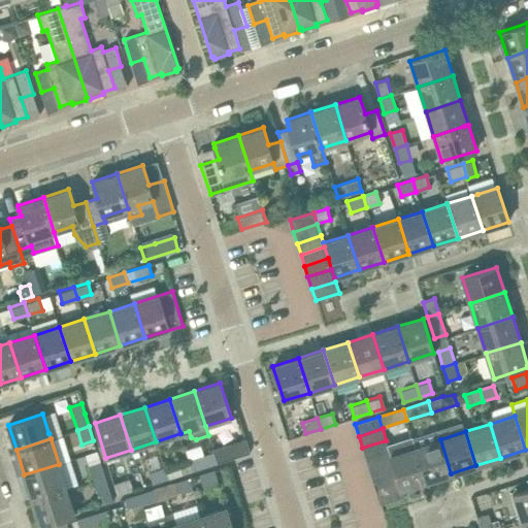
[(246,439),(212,449),(218,464),(251,454),(246,439)]
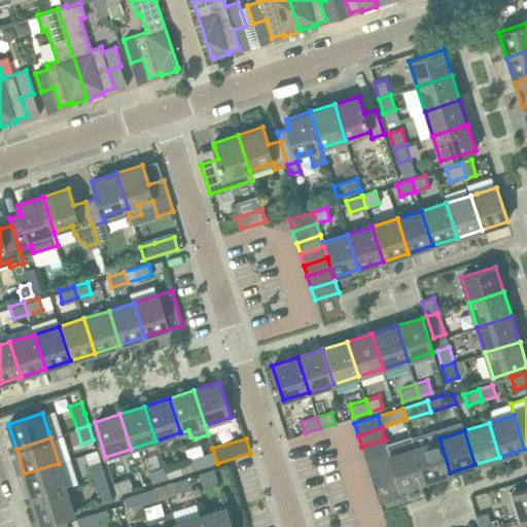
[(450,472),(440,438),(415,447),(425,481),(450,472)]
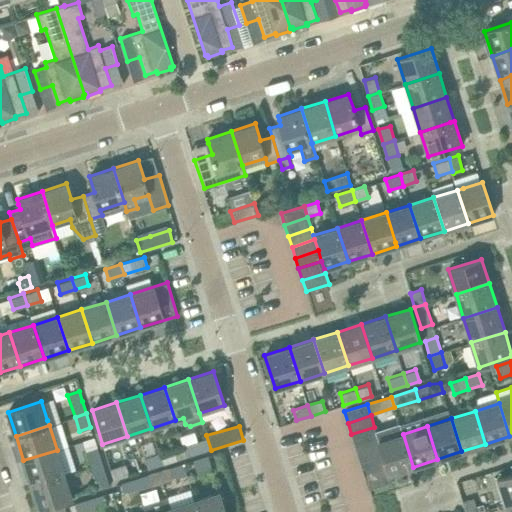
[(355,445),(378,438),(374,427),(351,434),(355,445)]
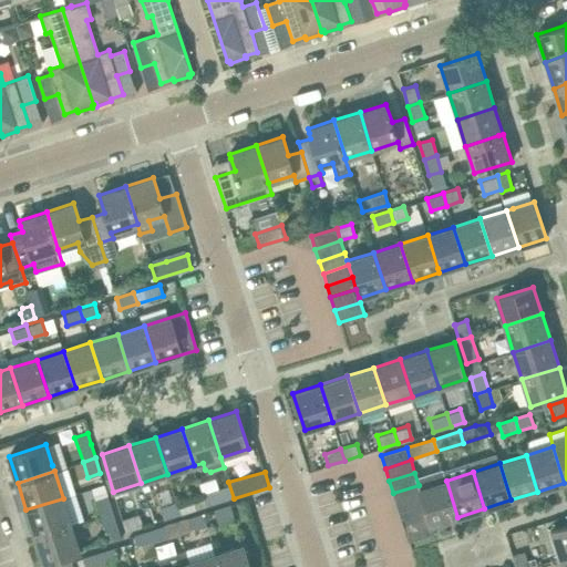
[(446,481),(420,488),(419,488),(422,497),(425,509),(430,522),(431,525),(457,517),(446,481)]
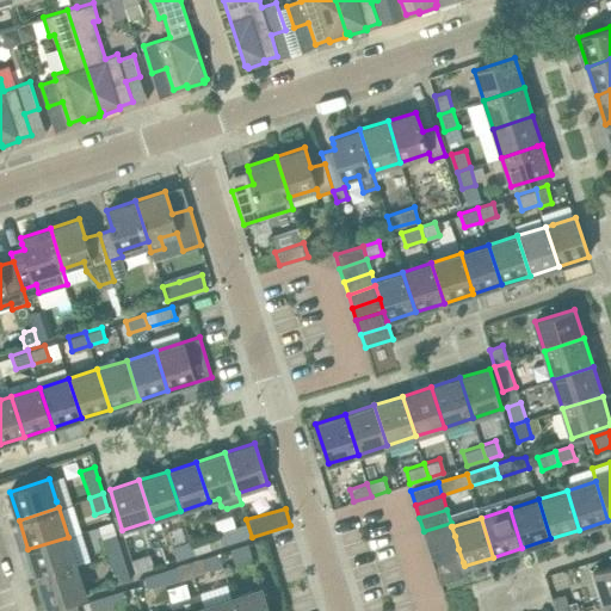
[(451,526),(452,526),(451,523),(424,531),(427,544),(455,536),(451,526)]
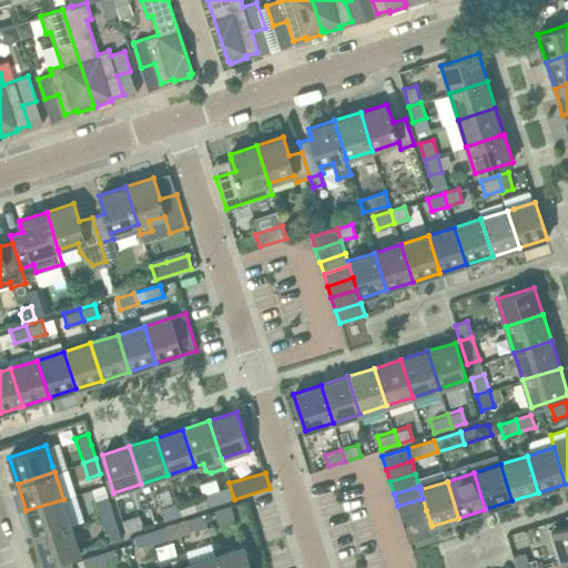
[(204,507),(221,501),(217,488),(201,494),(204,507)]
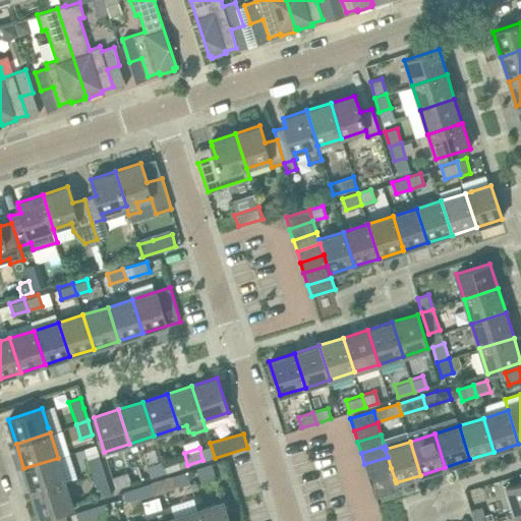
[(92,474),(104,470),(99,455),(88,459),(92,474)]
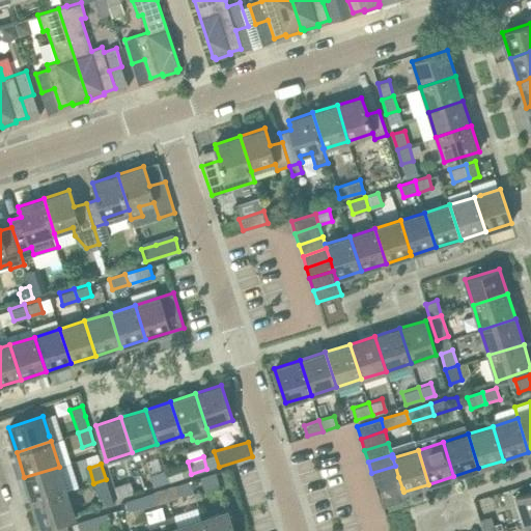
[(168,481),(182,477),(177,466),(165,470),(168,481)]
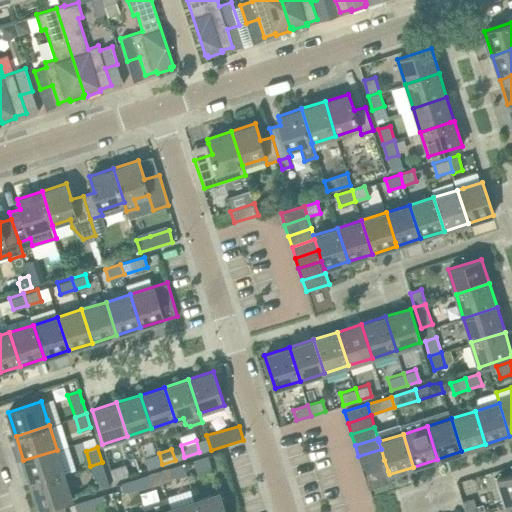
[(362,467),(384,460),(381,449),(358,456),(362,467)]
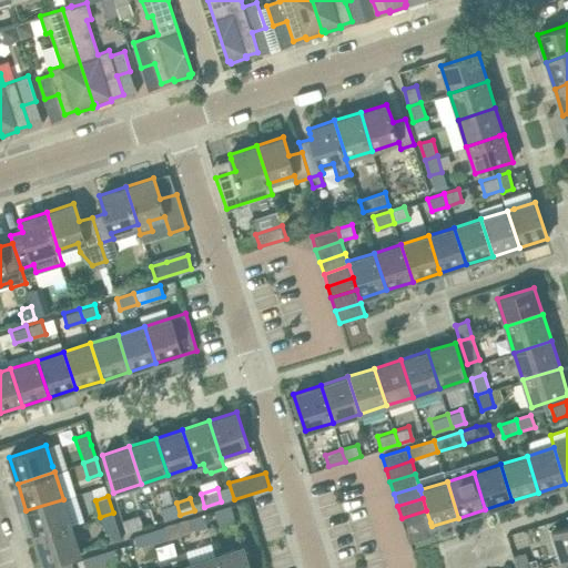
[(72,526),(63,499),(26,510),(34,538),(72,526)]
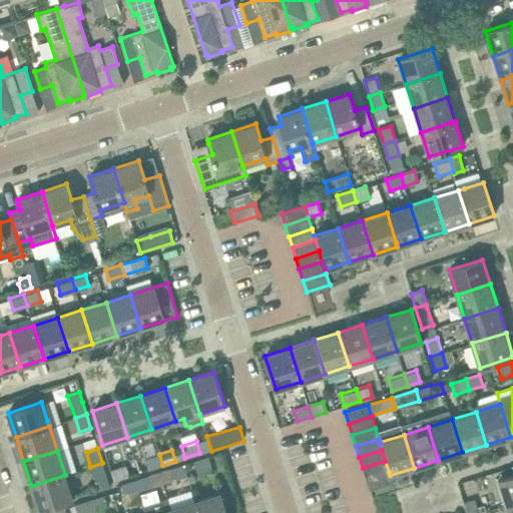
[(162,465),(159,454),(143,459),(147,470),(162,465)]
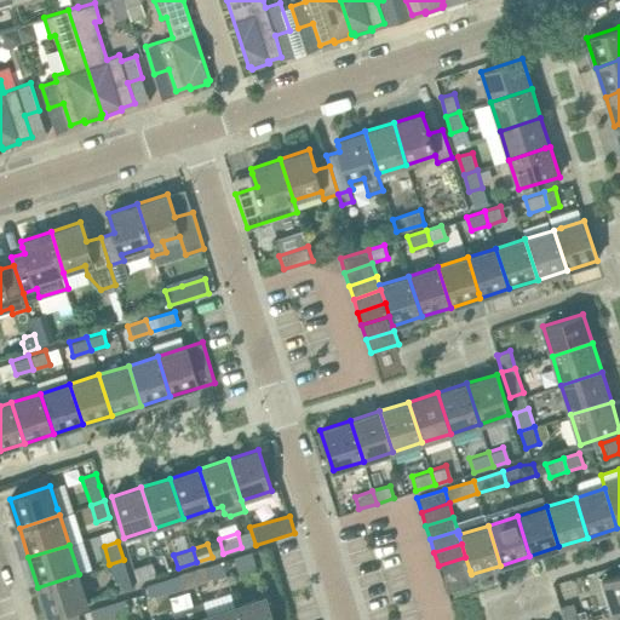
[(236,570),(254,564),(250,550),(231,556),(236,570)]
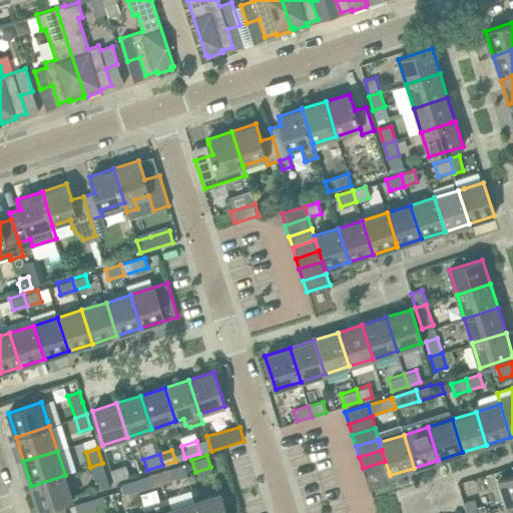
[(366,479),(389,472),(385,461),(363,468),(366,479)]
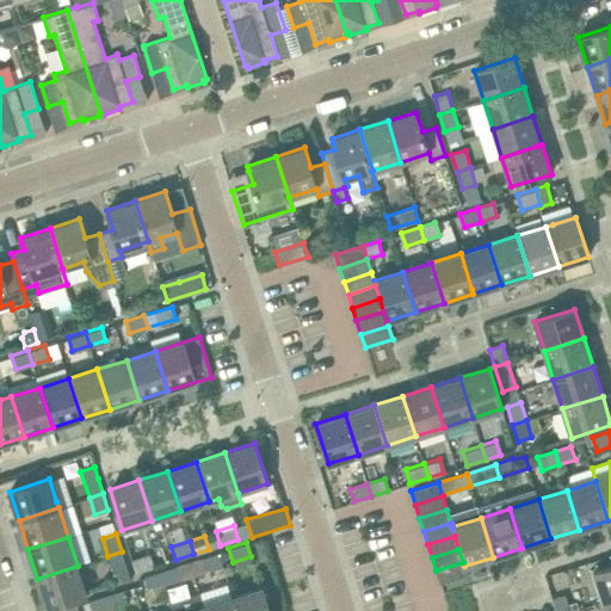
[(122,551),(107,556),(112,572),(127,568),(122,551)]
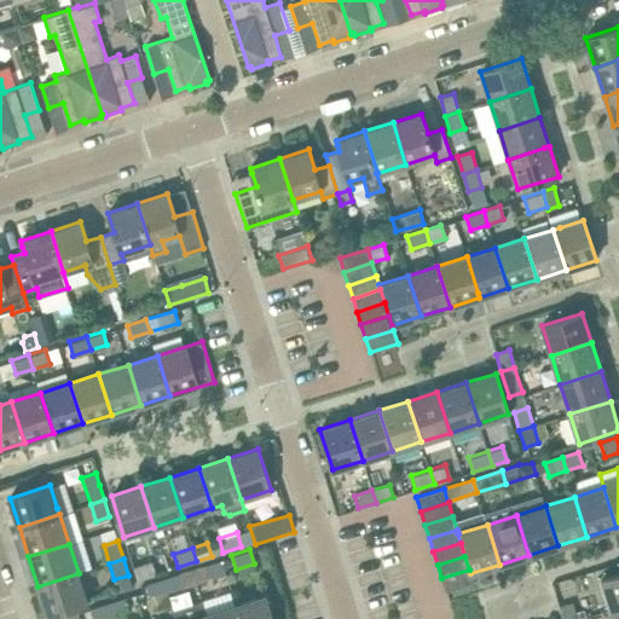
[(137,580),(155,574),(150,560),(132,566),(137,580)]
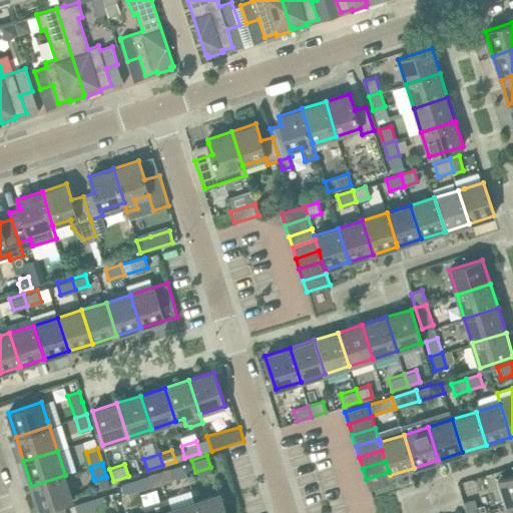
[(179,465),(167,469),(171,480),(183,476),(179,465)]
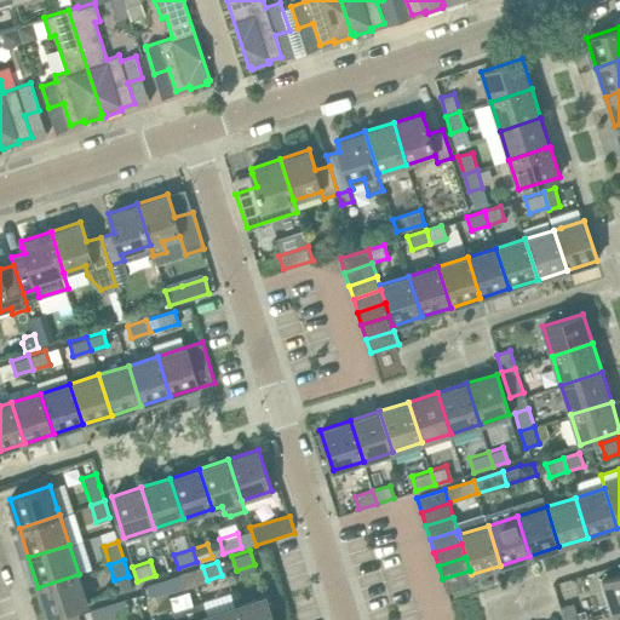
[(470,570),(442,579),(447,592),(474,584),(471,574),(470,570)]
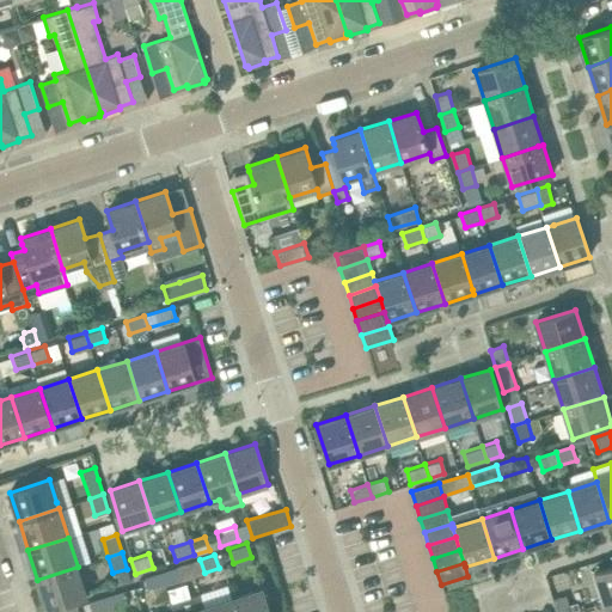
[(166,585),(182,580),(178,565),(161,571),(166,585)]
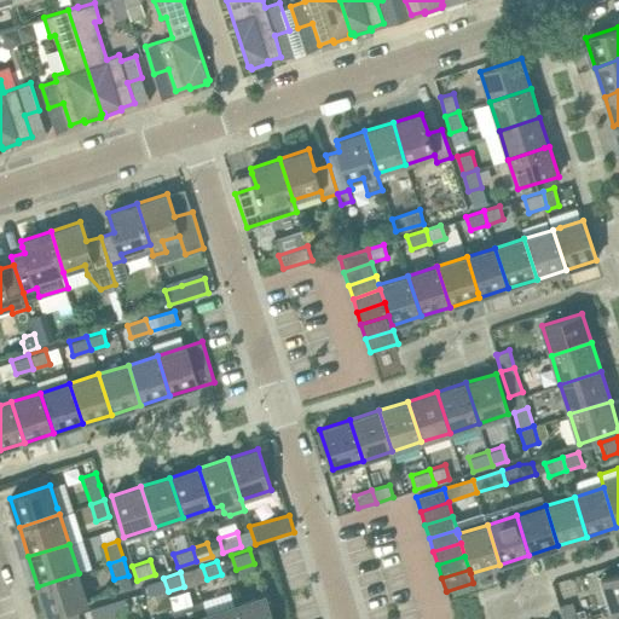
[(79,573),(38,586),(47,615),(87,602),(79,573)]
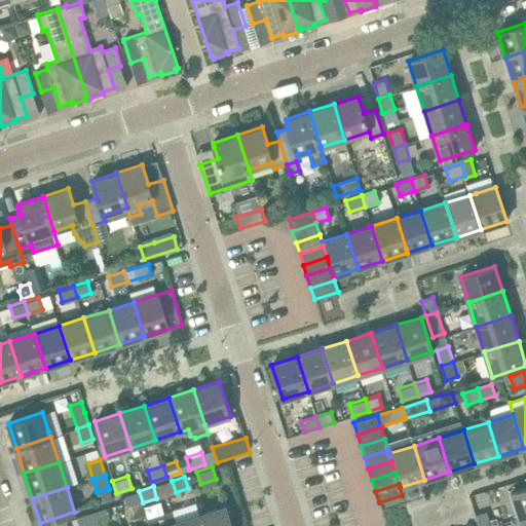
[(525,515),(525,487),(511,492),(519,518),(525,515)]
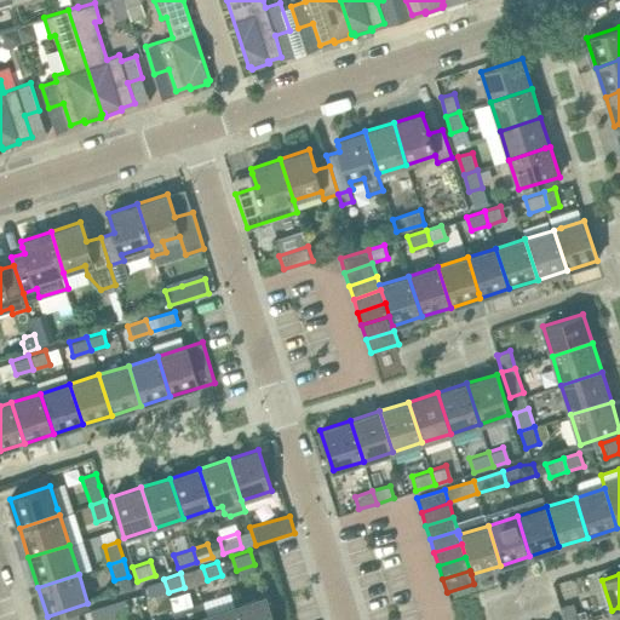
[(168,592),(164,579),(145,585),(150,598),(168,592)]
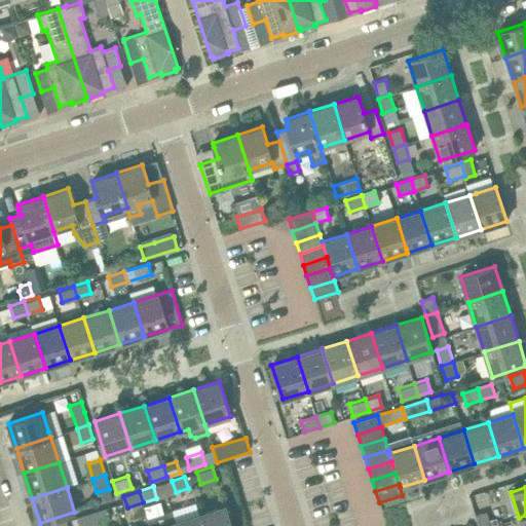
[(231,525),(226,505),(200,514),(204,525),(231,525)]
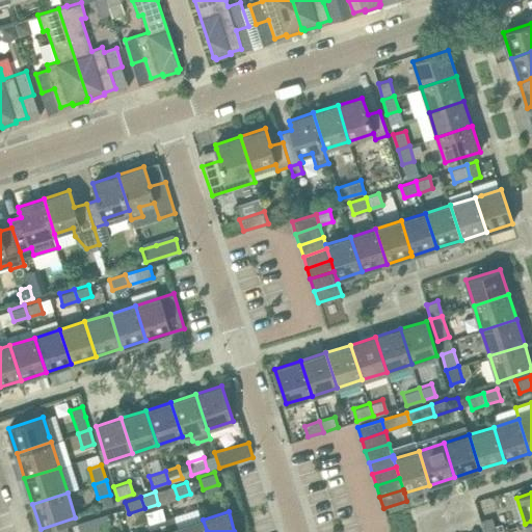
[(96,530),(110,526),(106,514),(92,519),(96,530)]
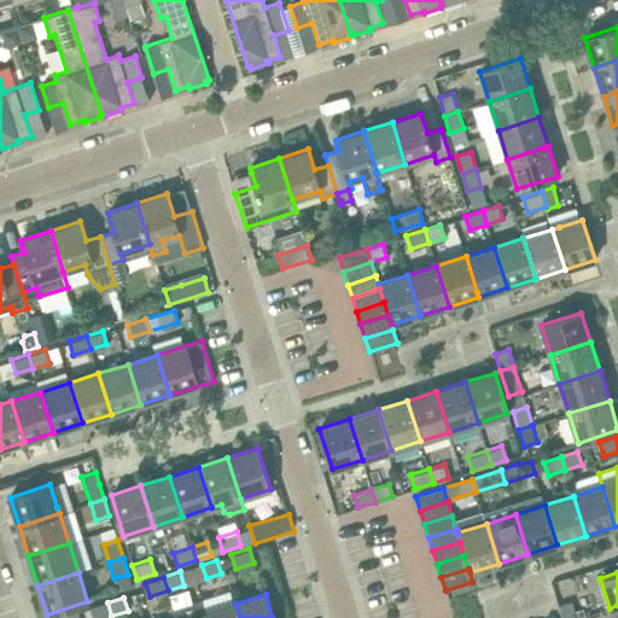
[(576,617),(571,601),(559,605),(558,605),(560,617),(576,617)]
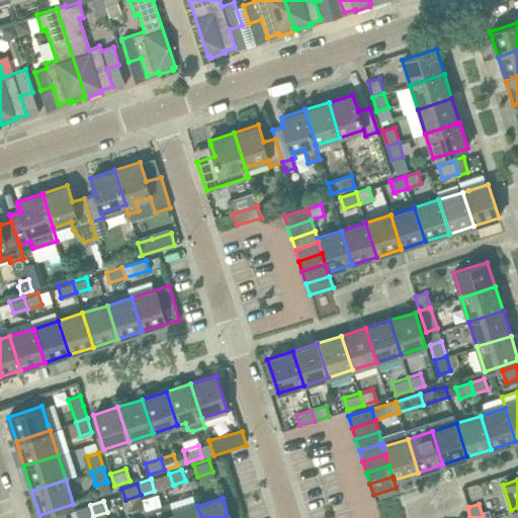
[(77,517),(87,517),(93,516),(90,505),(75,510),(77,517)]
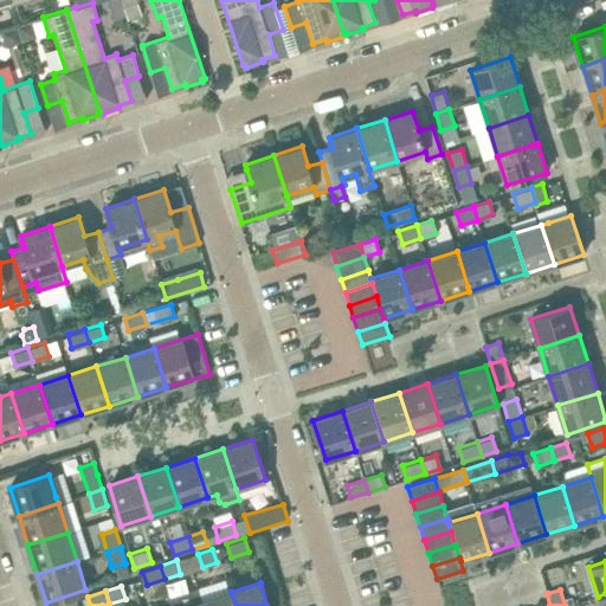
[(236,605),(231,592),(202,600),(204,605),(236,605)]
